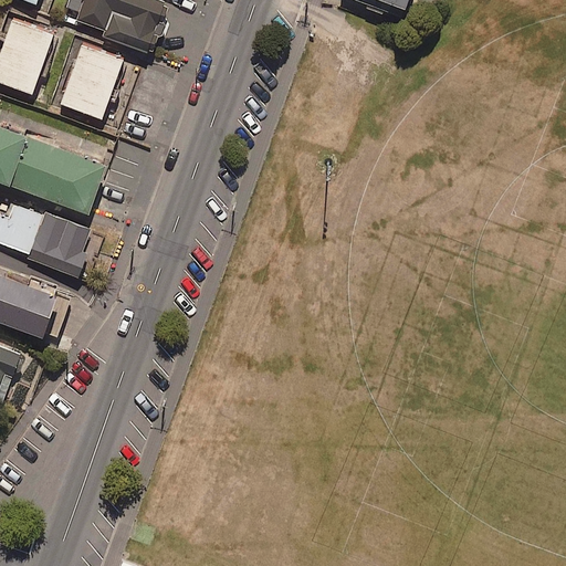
[(168,0),(69,0),(67,6),(81,11),(79,18),(105,27),(103,32),(150,50),(150,48),(168,0)]
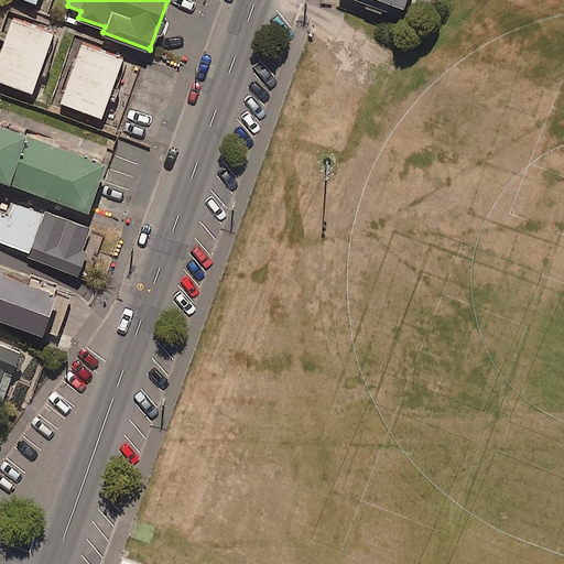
[(353,0),(366,4),(365,9),(381,14),(382,10),(401,17),(407,0),(353,0)]
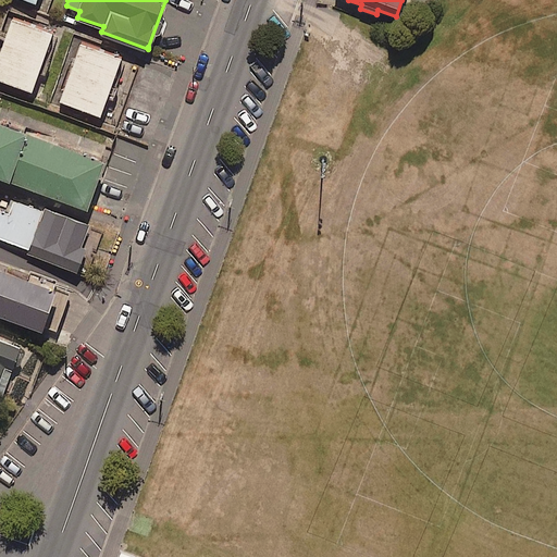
[(53,34),(14,20),(0,59),(0,81),(33,93),(53,34)]
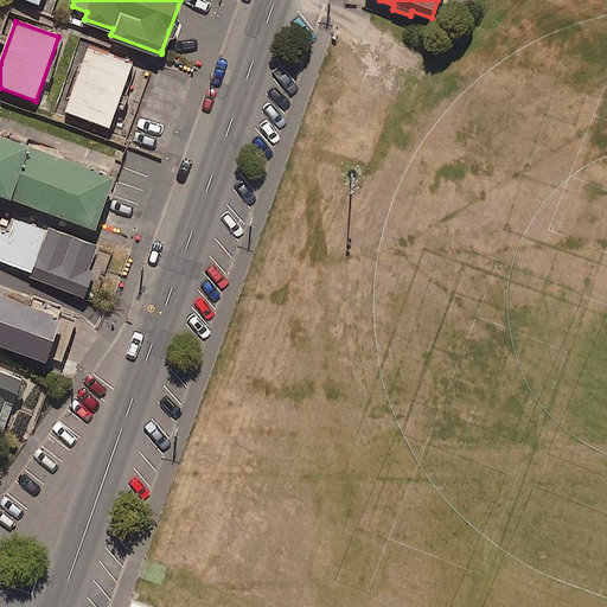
[(134,65),(89,50),(66,113),(110,129),(134,65)]
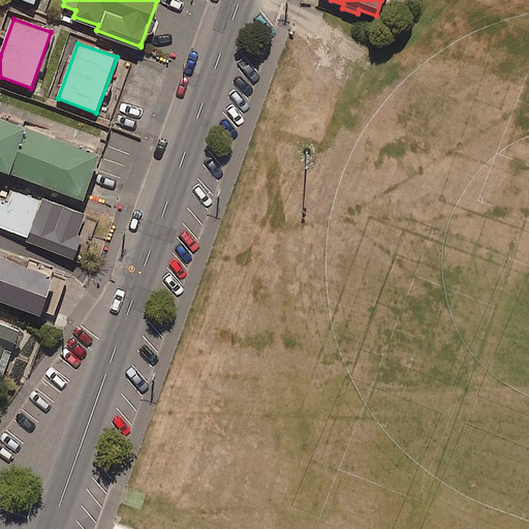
[(96,153),(0,119),(0,169),(83,199),(94,165),(98,154),(96,153)]
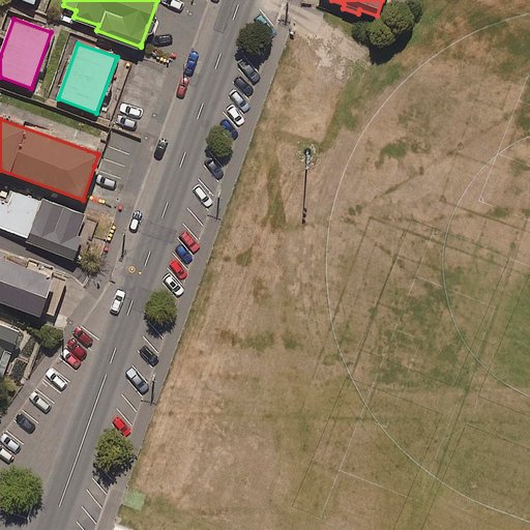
[(43,205),(0,189),(0,229),(28,239),(26,243),(69,259),(70,257),(85,215),(46,201),(43,205)]
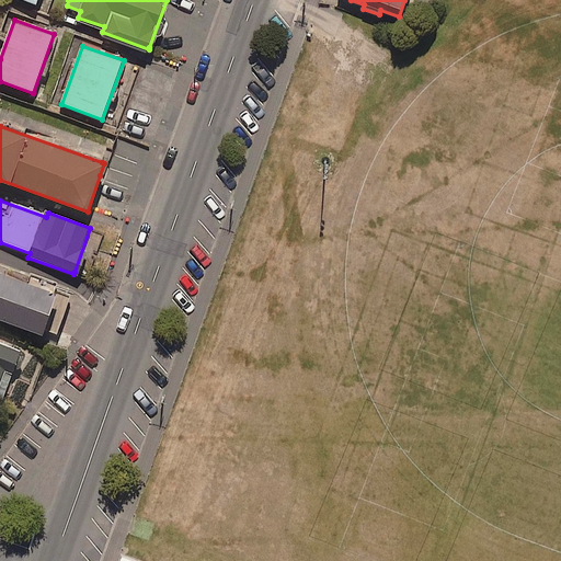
[(27,283),(0,272),(0,319),(42,333),(56,292),(54,290),(27,283)]
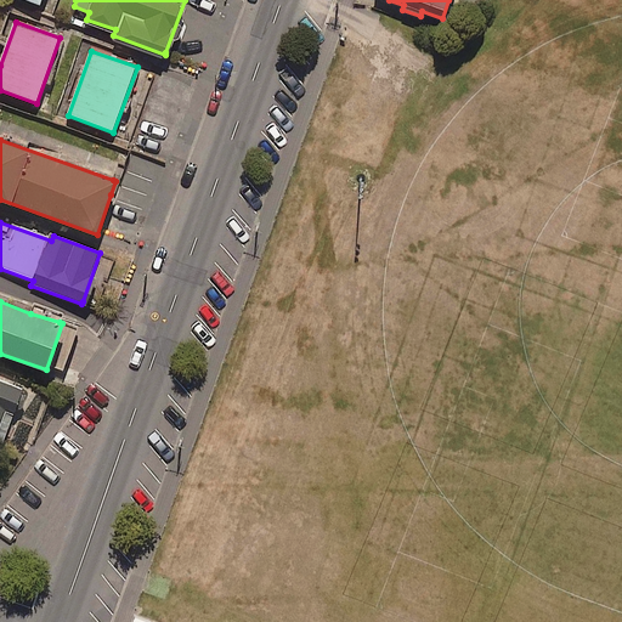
[(0,440),(3,441),(4,437),(22,390),(0,380),(0,440)]
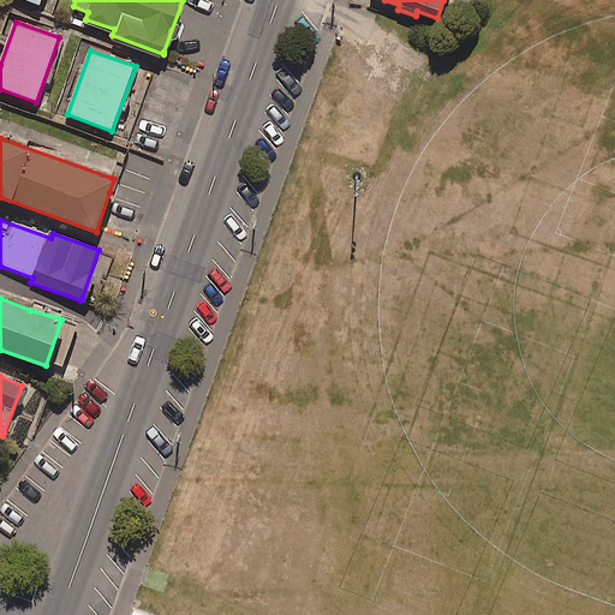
All buildings are outlined.
